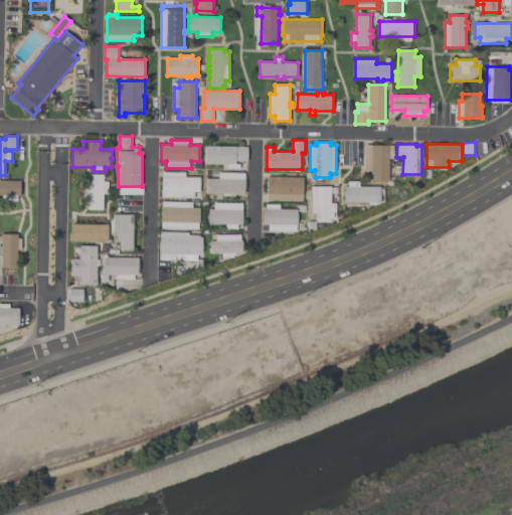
[(371,171),(364,171),(364,145),(393,145),(393,158),(389,158),(388,181),(371,181),(371,171)]
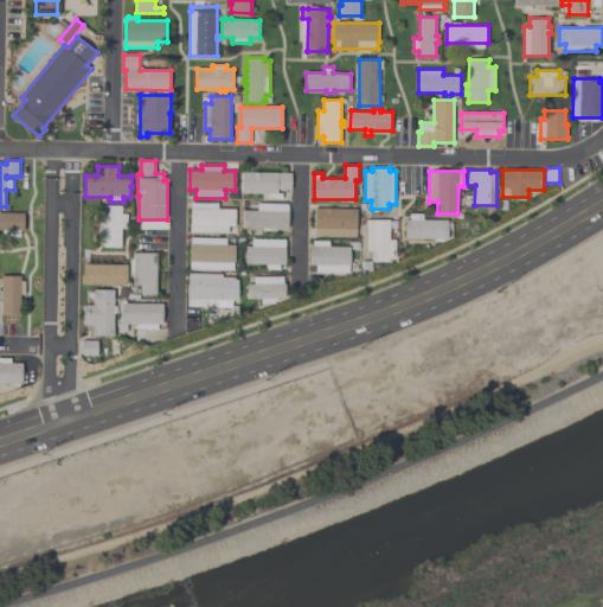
[(242,193),(242,172),(292,172),(292,190),(283,190),(283,199),(268,199),(268,193),(242,193)]
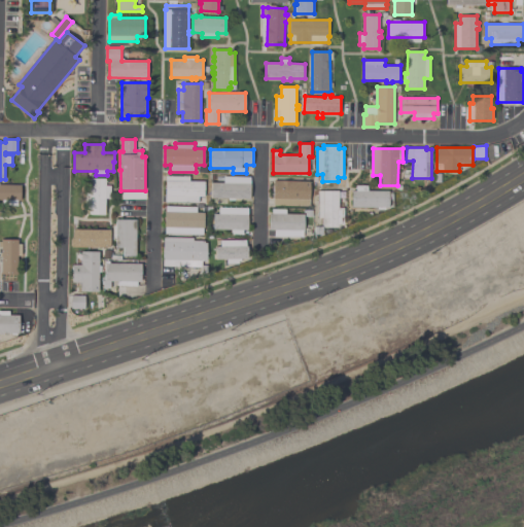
[(166,203),(166,176),(190,176),(190,181),(205,181),(205,198),(200,198),(200,203),(166,203)]
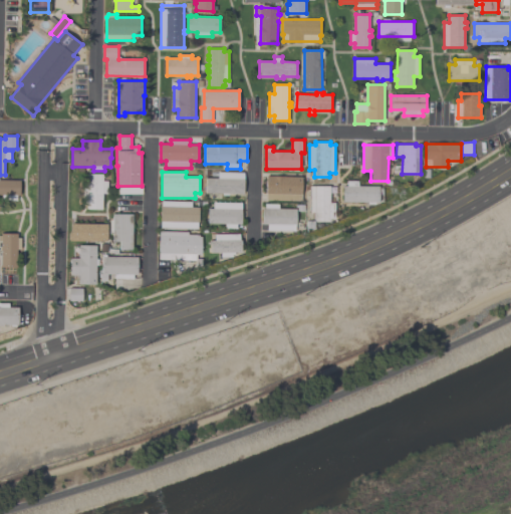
[(207,193),(207,178),(219,178),(219,173),(244,173),(244,193),(229,193),(229,195),(223,195),(223,194),(207,193)]
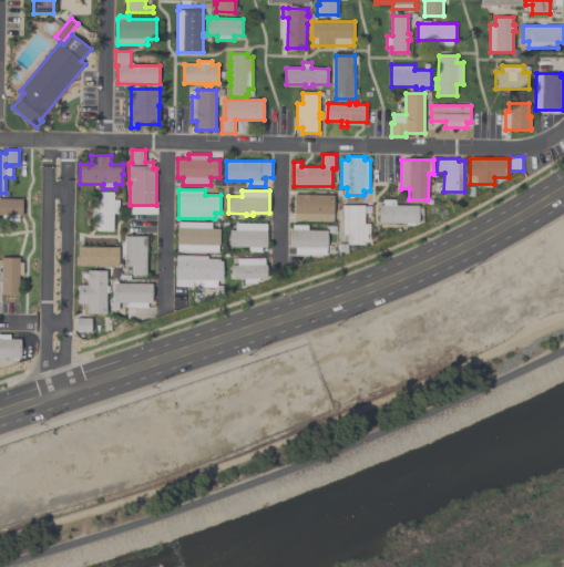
[(98,232),(98,225),(93,225),(93,202),(98,202),(98,192),(114,192),(114,199),(120,199),(120,214),(114,214),(114,232),(98,232)]
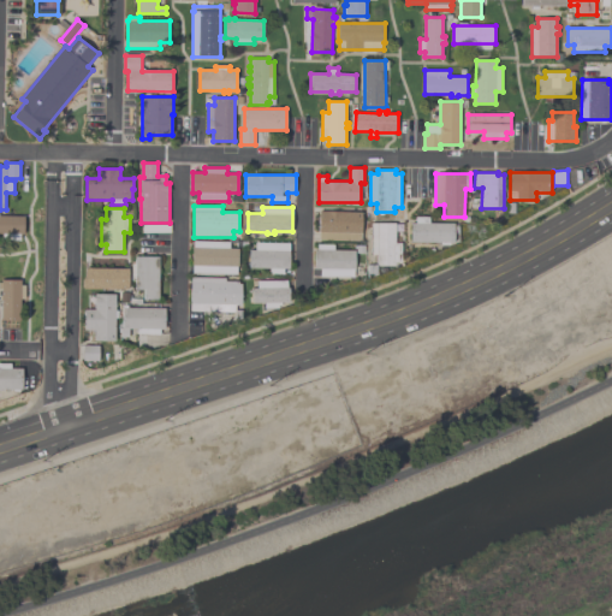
[(362,212),(362,241),(320,241),(320,212),(362,212)]
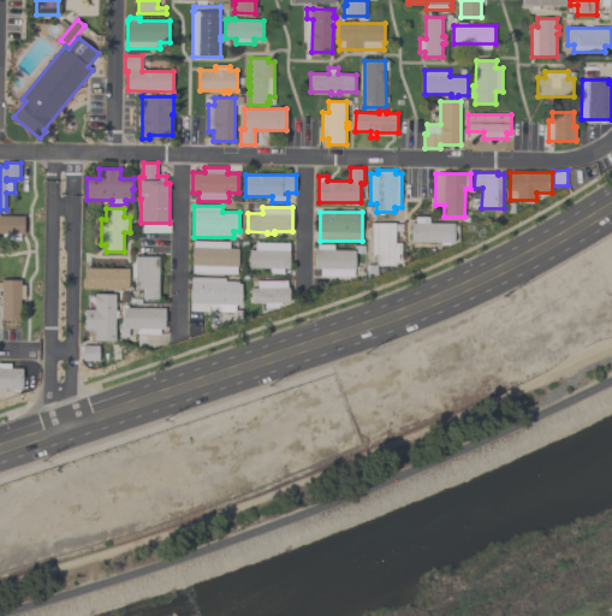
[(0,234),(0,215),(24,215),(24,234),(21,234),(21,241),(4,241),(4,234),(0,234)]
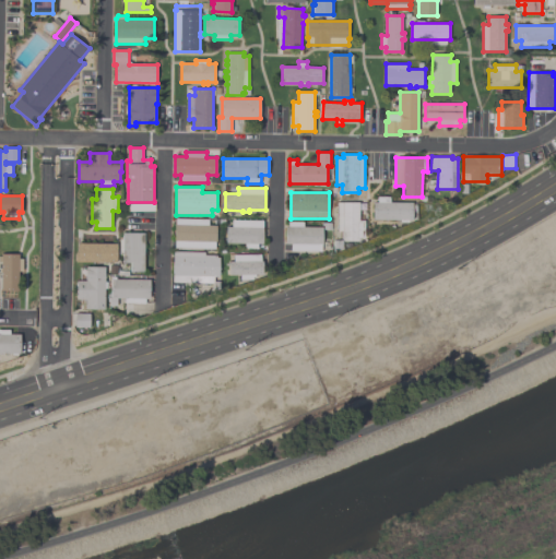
[(374,219),(374,202),(378,202),(378,197),(390,197),(390,202),(413,202),(413,219),(374,219)]
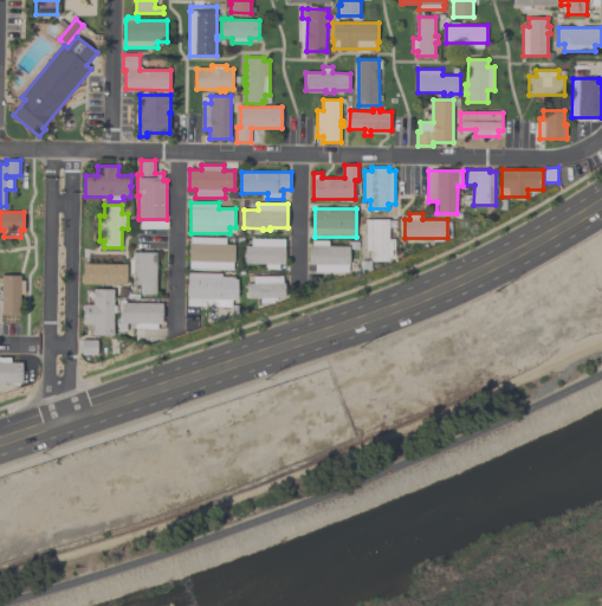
[(389,219),(389,238),(395,239),(395,259),(389,258),(389,262),(371,262),(371,250),(366,250),(367,219),(389,219)]
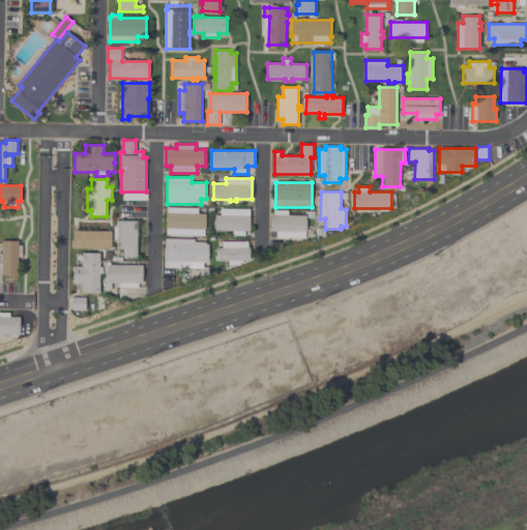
[(205,213),(205,230),(204,230),(204,235),(167,235),(167,229),(166,228),(166,212),(167,212),(167,207),(199,207),(199,213),(205,213)]
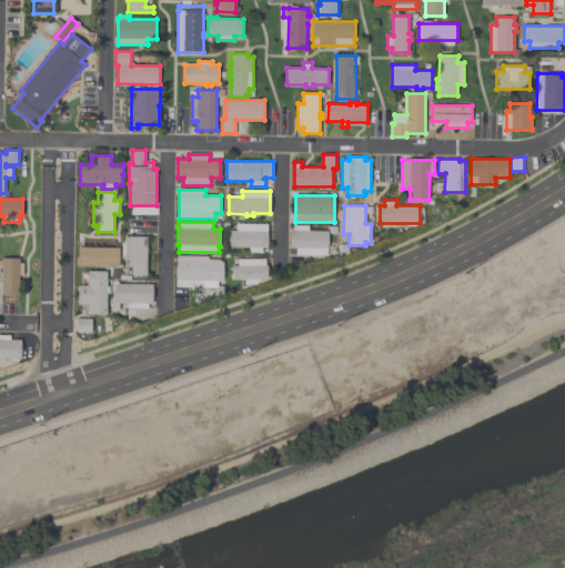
[(268,247),(262,247),(262,252),(250,252),(250,247),(231,247),(231,230),(236,230),(236,223),(268,223),(268,247)]
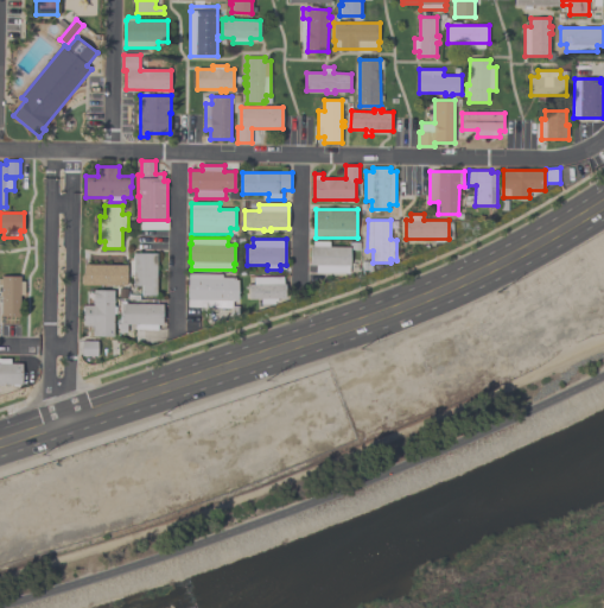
[(316,273),(316,265),(311,265),(311,247),(313,247),(313,241),(330,241),(330,247),(351,247),(351,266),(350,266),(350,273),(316,273)]
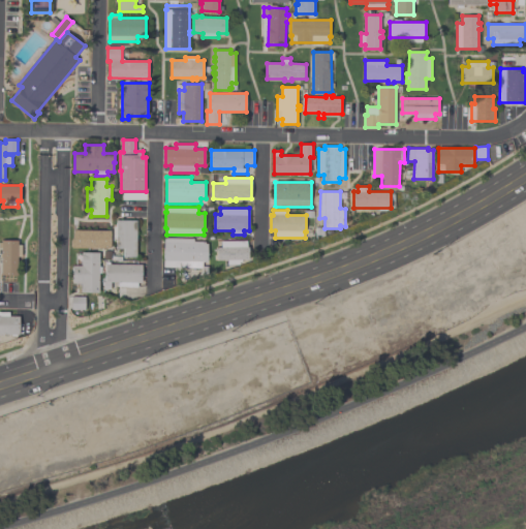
[(124,257),(124,249),(117,249),(117,220),(137,220),(137,257),(124,257)]
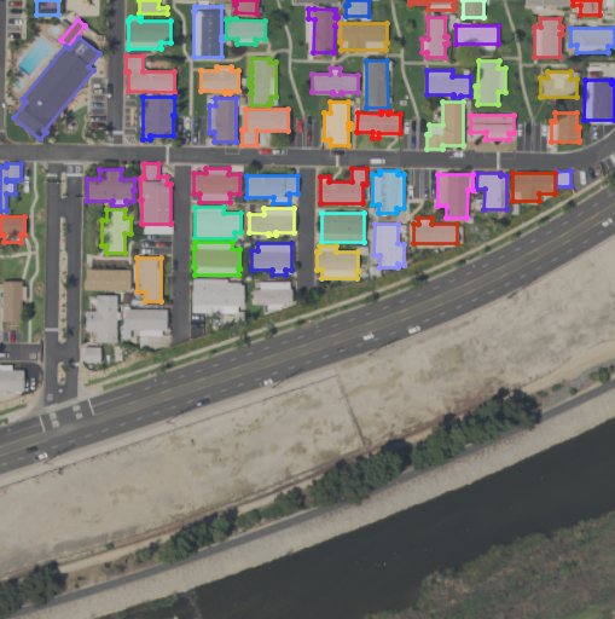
[(85,290),(85,279),(87,279),(87,268),(131,268),(131,290),(85,290)]
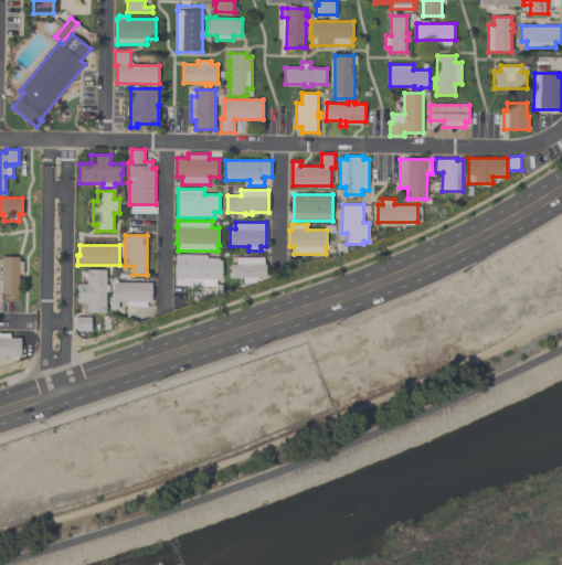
[(176,285),(176,254),(208,255),(208,258),(220,258),(220,260),(222,260),(222,279),(216,279),(216,286),(176,285)]
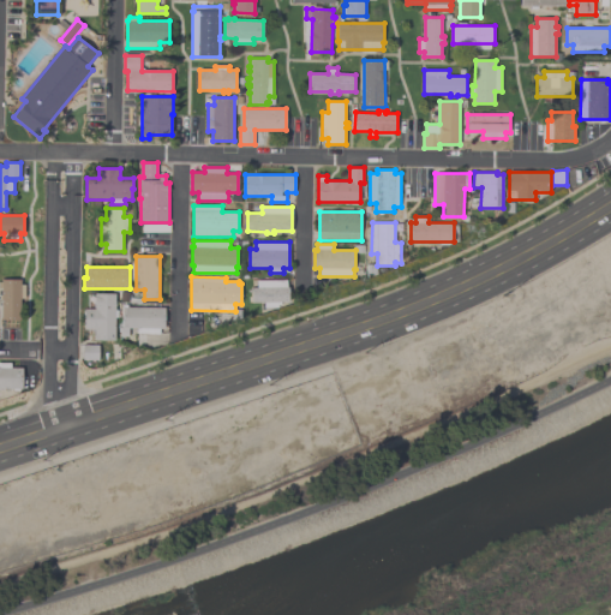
[(3,279),(22,279),(22,285),(27,285),(27,298),(22,298),(22,320),(3,320),(3,300),(0,300),(0,296),(3,296),(3,288),(0,288),(0,281),(3,281),(3,279)]
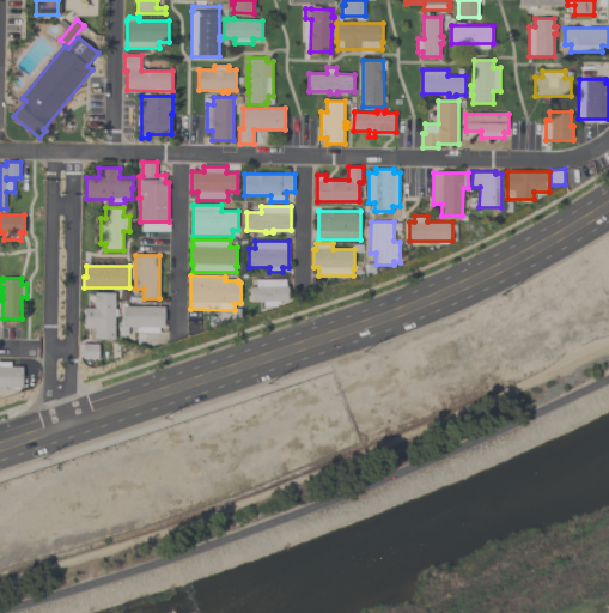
[(256,279),(286,279),(286,286),(287,286),(287,301),(278,301),(278,305),(263,305),(263,302),(251,302),(251,286),(256,286),(256,279)]
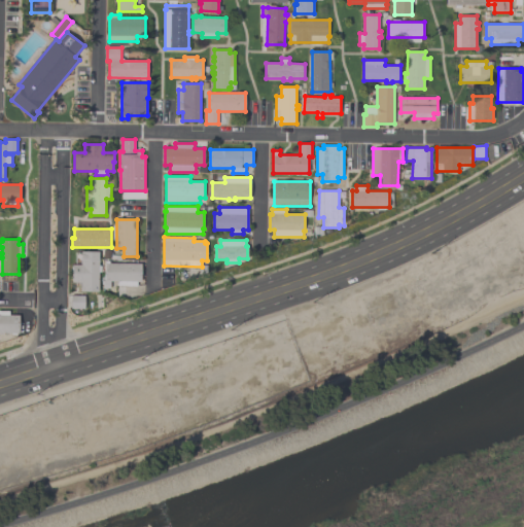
[(100,291),(81,291),(81,282),(73,282),(73,265),(81,265),(81,251),(100,251),(100,291)]
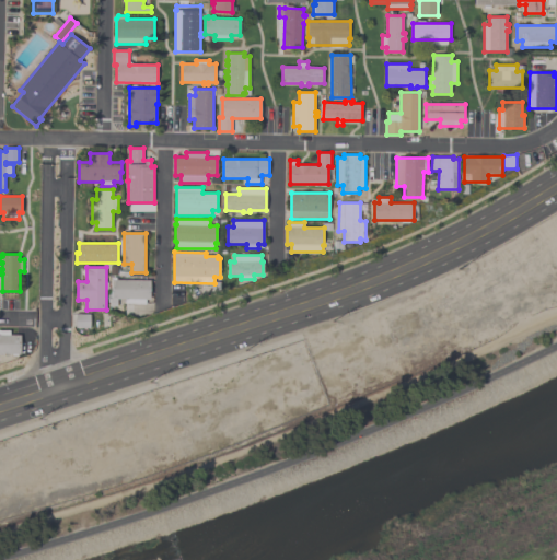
[(151,279),(151,299),(146,299),(146,303),(125,303),(125,299),(117,299),(117,306),(111,306),(111,299),(109,299),(109,293),(112,293),(112,279),(113,279),(113,278),(117,278),(117,279),(151,279)]
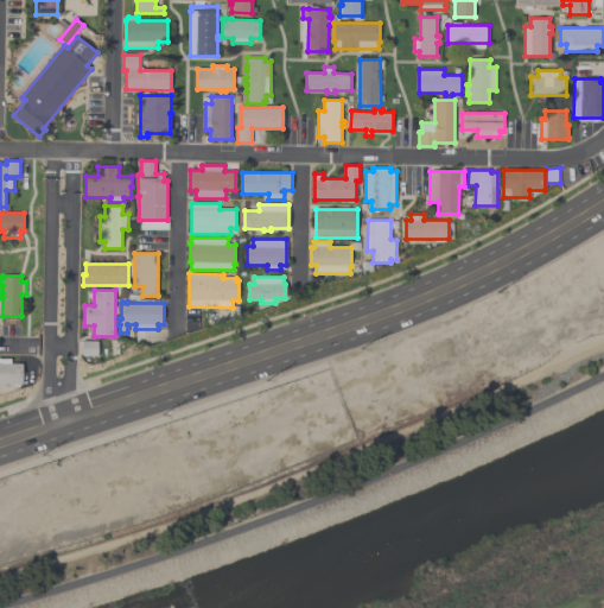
[(83,341),(99,341),(99,356),(83,356),(83,341)]
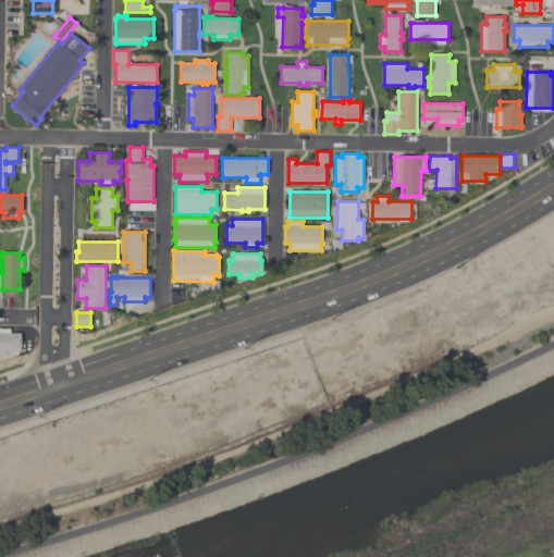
[(21,351),(19,351),(19,354),(12,354),(12,351),(0,351),(0,329),(11,329),(11,333),(21,333),(21,351)]
